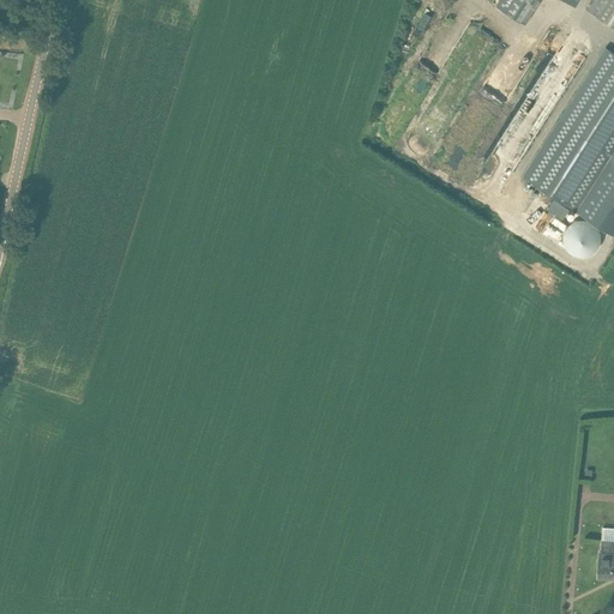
[(499,0),(497,5),(525,23),(540,0),(499,0)]
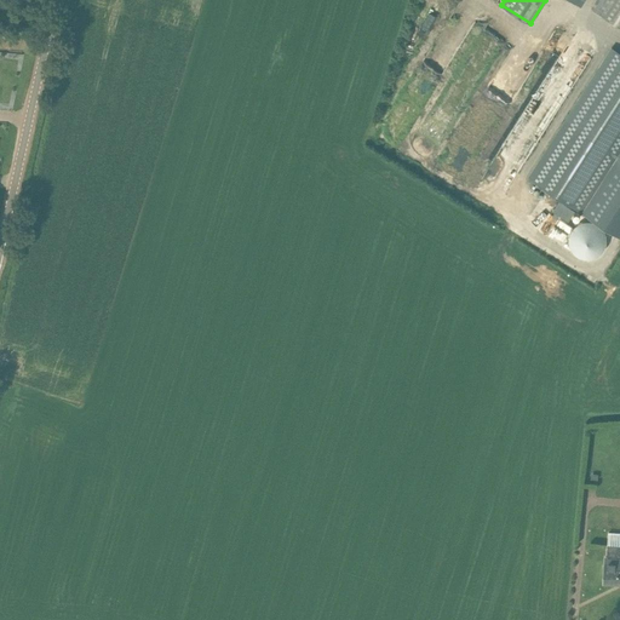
[(560,128),(528,177),(585,213),(619,235),(619,52),(612,47),(560,128)]
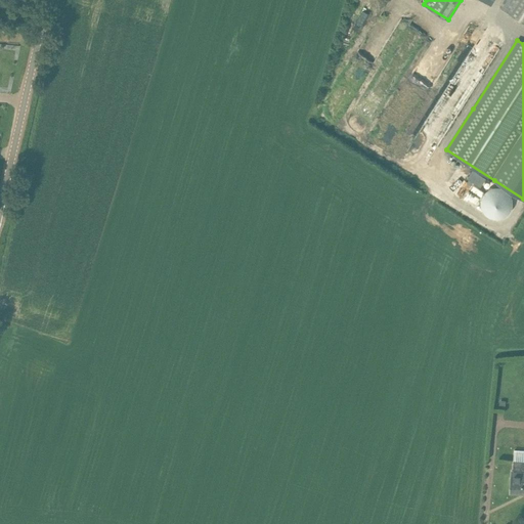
[(429,163),(461,102),(453,98),(450,103),(444,99),(440,106),(433,103),(407,151),(429,163)]
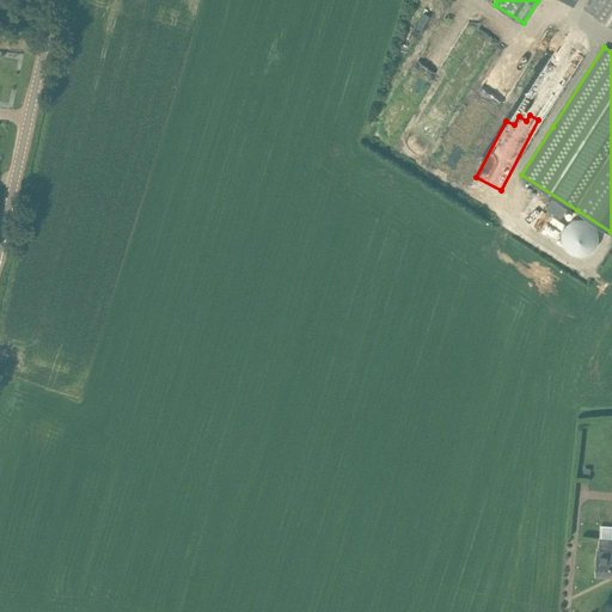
[(595,575),(611,576),(611,538),(600,538),(599,550),(597,550),(595,575)]
